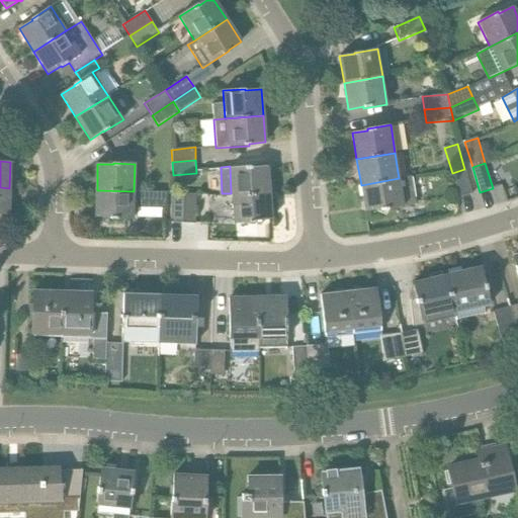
[(232,196),(270,193),(268,167),(251,168),(251,167),(230,168),(232,196)]
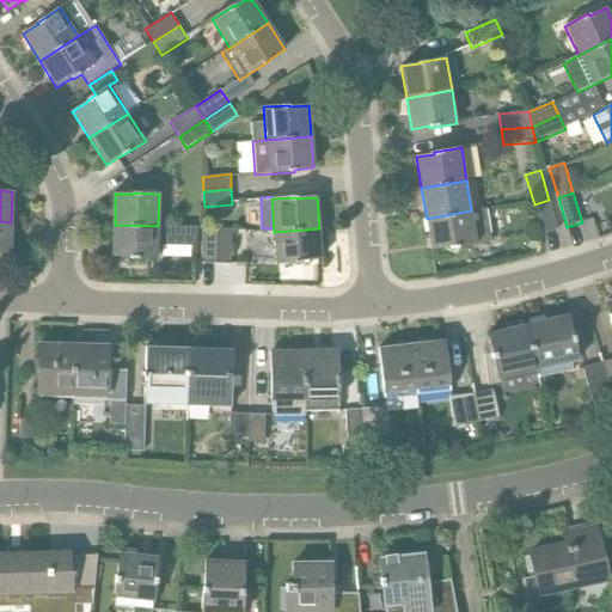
[(543,234),(558,230),(549,200),(534,204),(543,234)]
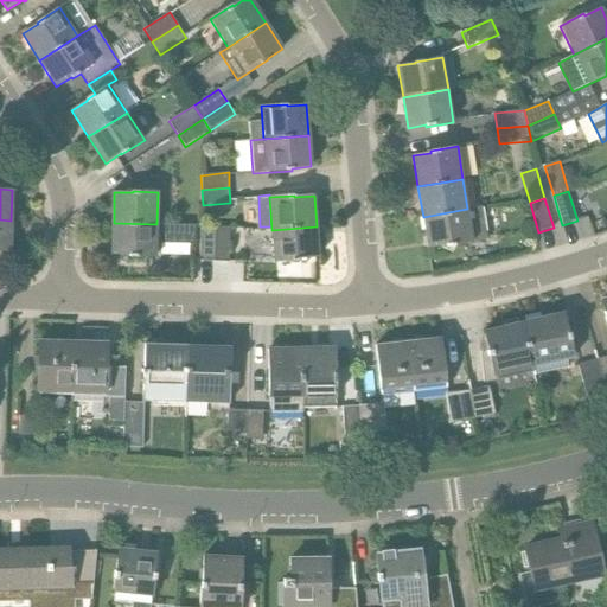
[(467,209),(423,217),(428,249),(446,246),(446,248),(487,241),(483,206),(467,209)]
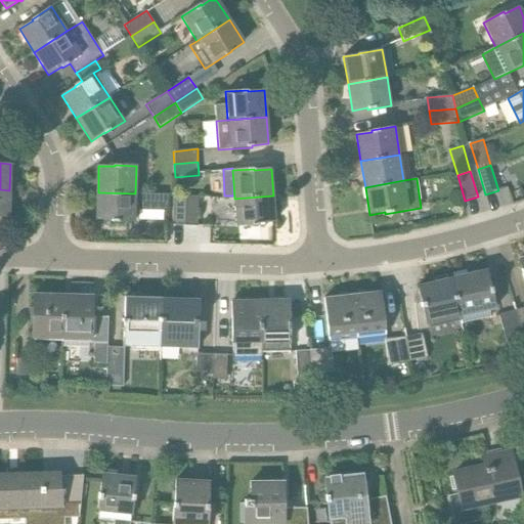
[(9,190),(0,189),(0,217),(9,218),(9,190)]
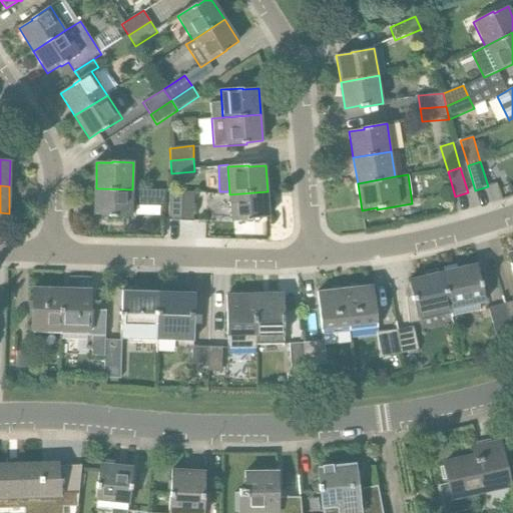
[(132,189),(96,188),(95,215),(111,215),(111,217),(131,217),(132,189)]
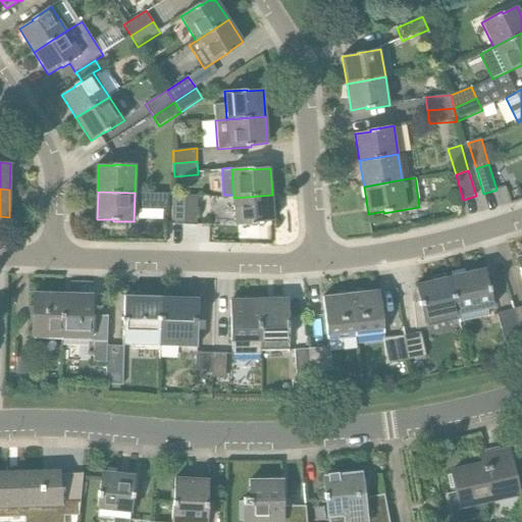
[(171,224),(185,225),(186,196),(172,195),(171,224)]
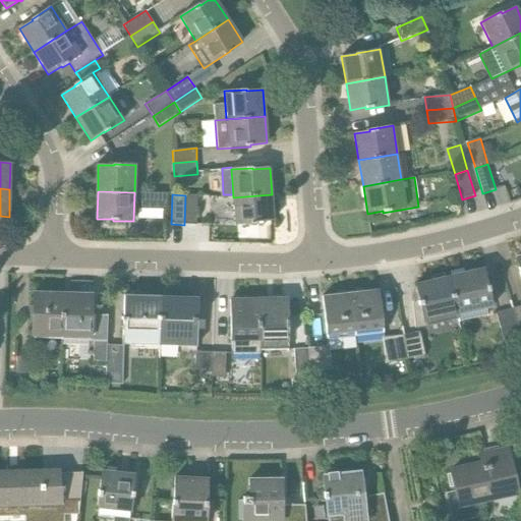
[(272,194),(233,197),(235,226),(257,224),(257,222),(274,221),(272,194)]
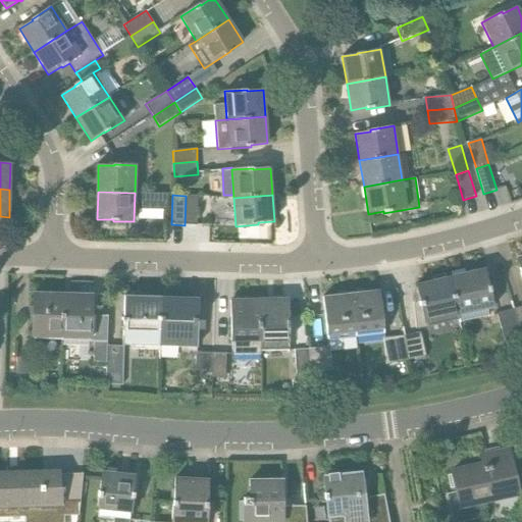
[(185,225),(197,225),(198,196),(186,196),(185,225)]
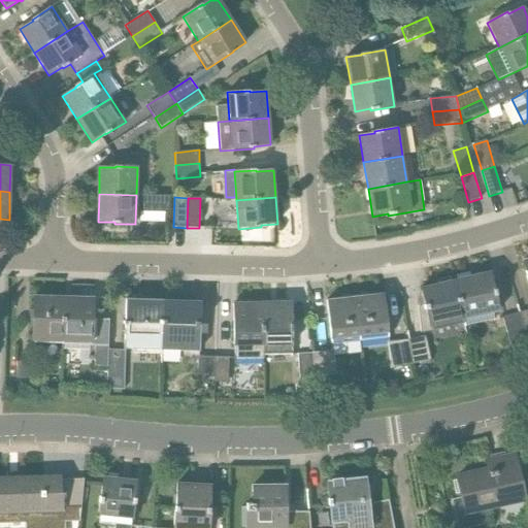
[(456,279),(465,320),(500,311),(491,271),(456,279)]
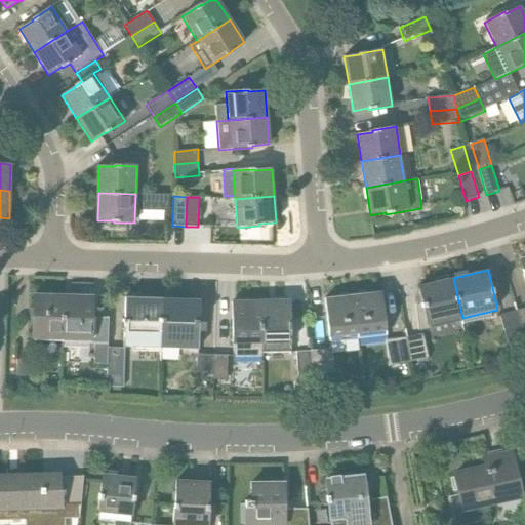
[(427,326),(462,318),(453,278),(417,285),(427,326)]
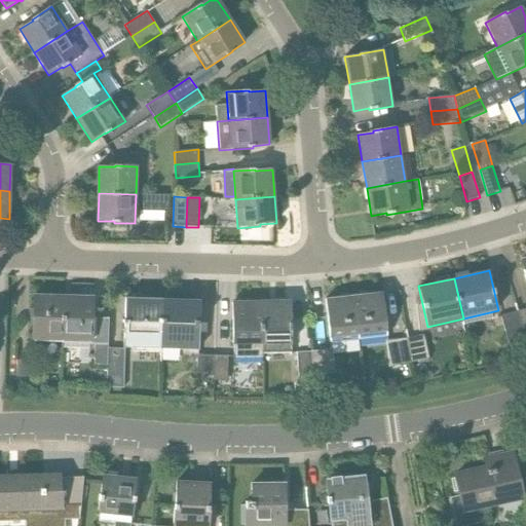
[(353,297),(359,340),(386,337),(385,332),(387,332),(382,294),(353,297)]
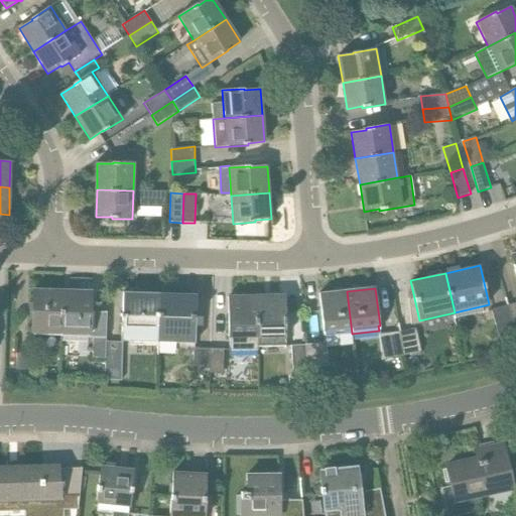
[(31,334),(60,335),(62,290),(33,289),(31,334)]
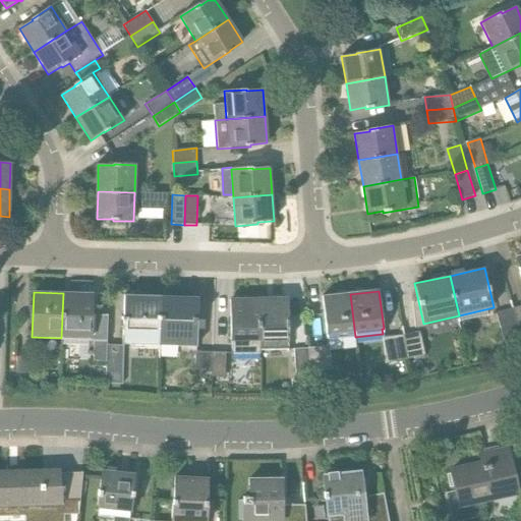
[(63,293),(61,338),(91,339),(91,340),(94,340),(93,362),(106,362),(107,346),(107,315),(92,315),(92,294),(63,293)]
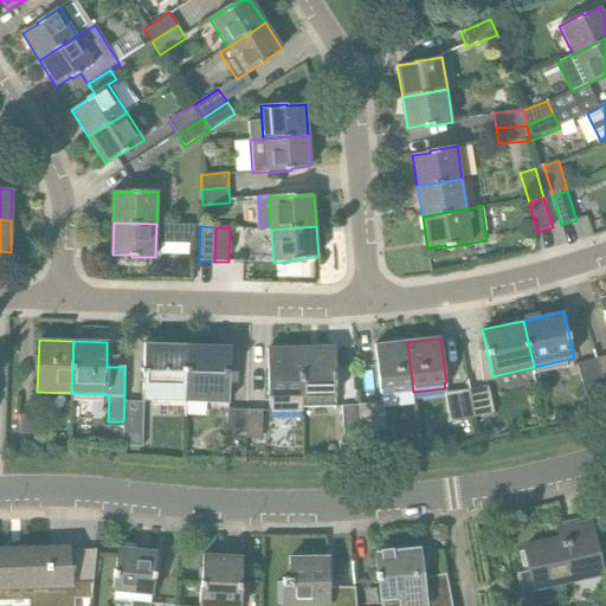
[(381,395),(413,392),(407,342),(374,346),(380,391),(381,389),(381,395)]
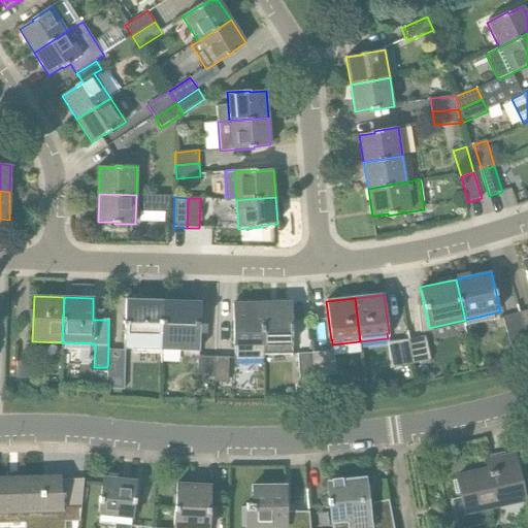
[(124,350),(162,351),(163,300),(126,299),(124,350)]
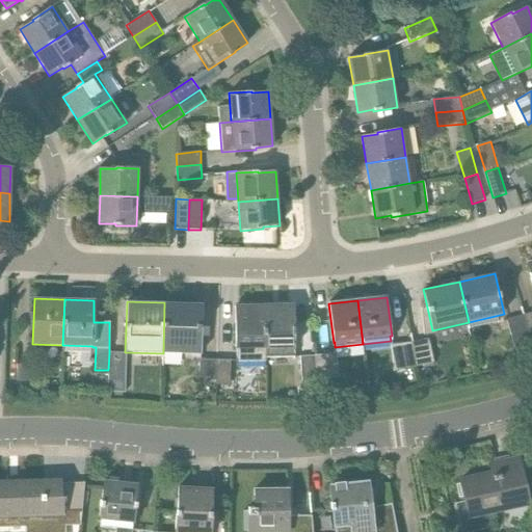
[(164,302),(163,353),(201,354),(203,303),(164,302)]
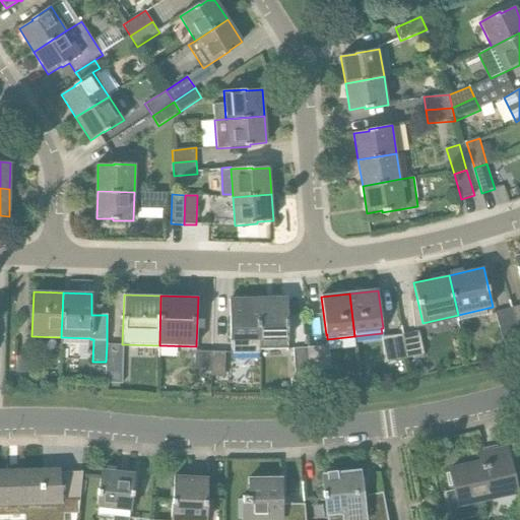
[(259,301),(260,340),(260,348),(288,348),(287,300),(259,301)]
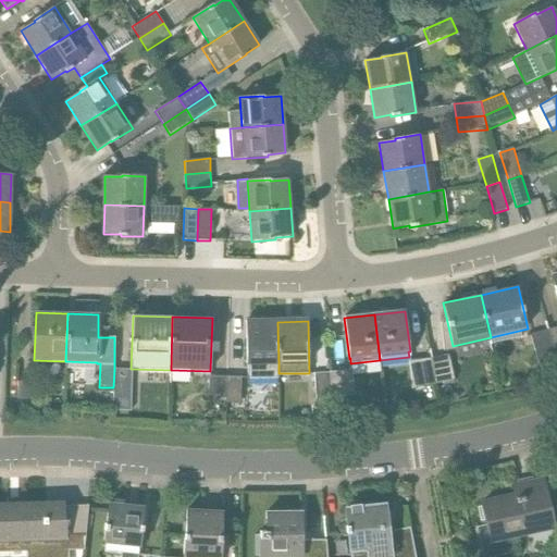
[(248,366),(279,364),(277,322),(247,322),(248,366)]
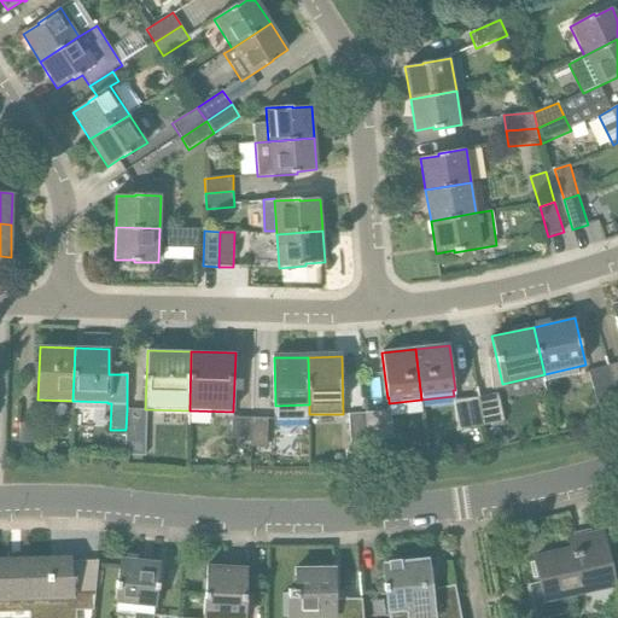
[(616,400),(617,398),(617,362),(606,367),(616,400)]
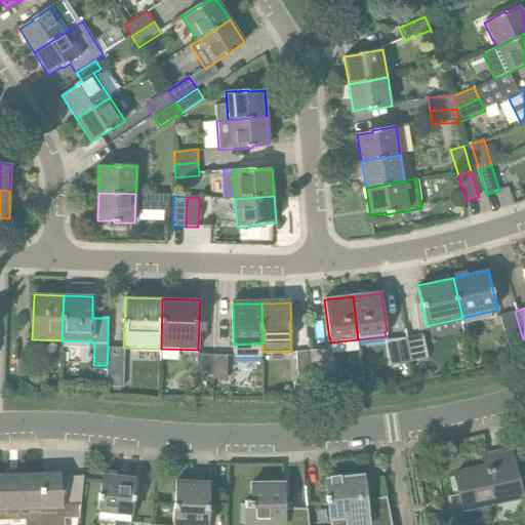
[(508,345),(523,339),(515,312),(499,316),(508,345)]
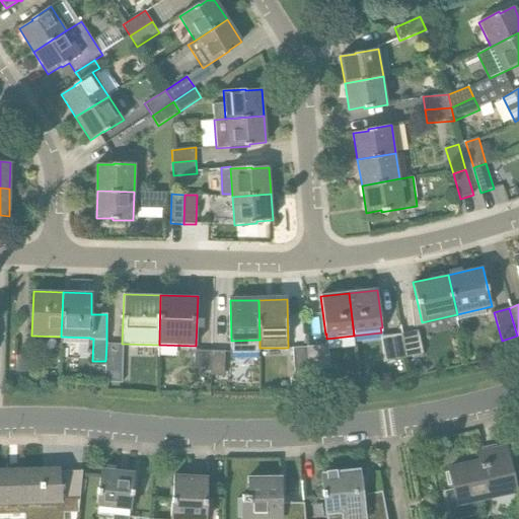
[(406,358),(424,355),(418,330),(401,335),(406,358)]
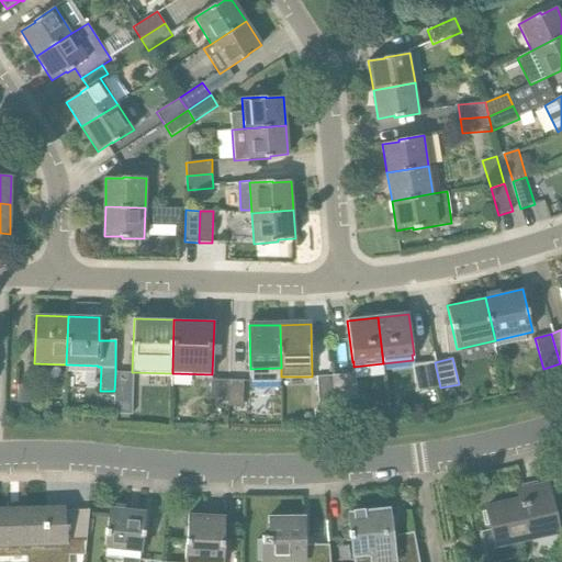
[(416,393),(440,388),(435,362),(413,364),(416,393)]
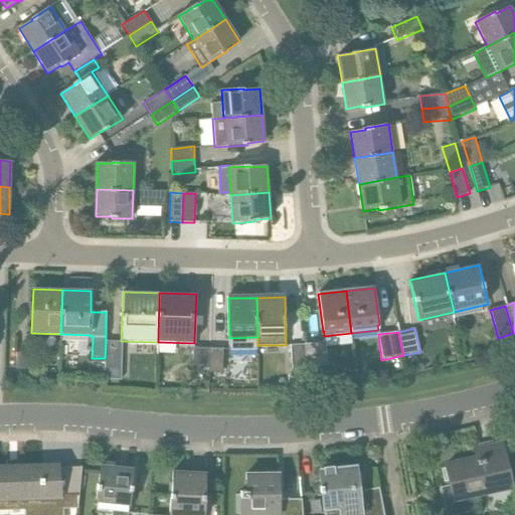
[(105,380),(121,380),(122,342),(106,342),(105,358),(105,380)]
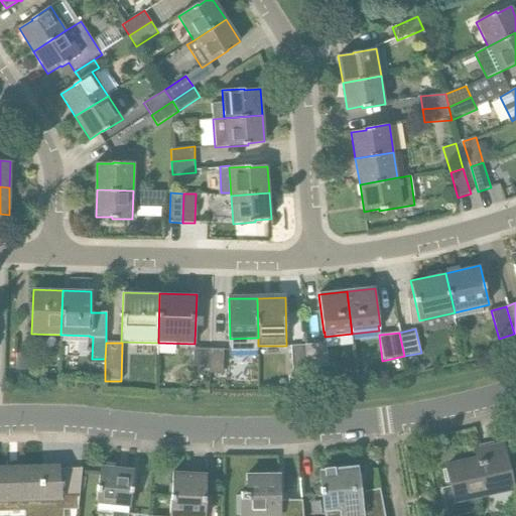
[(317,368),(328,367),(326,343),(305,345),(309,378),(318,377),(317,368)]
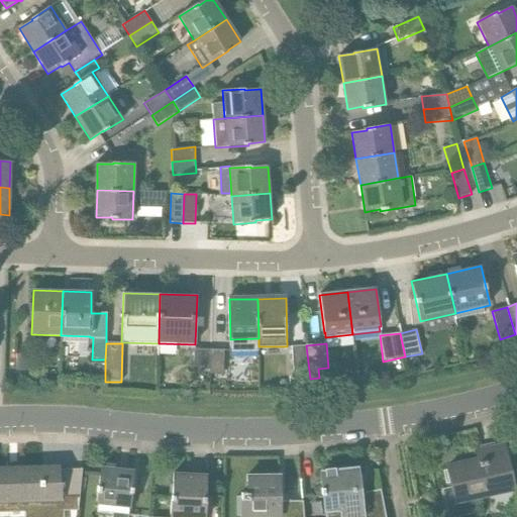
[(294,381),(310,379),(306,345),(291,347),(293,372),(294,381)]
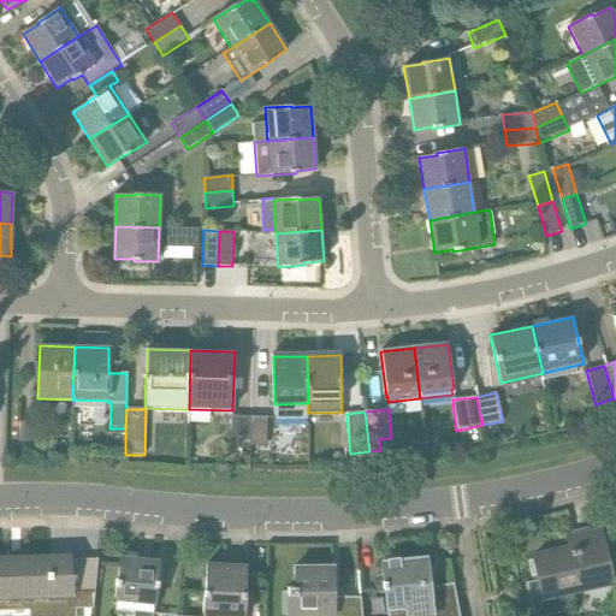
[(230,445),(248,446),(249,416),(231,416),(230,445)]
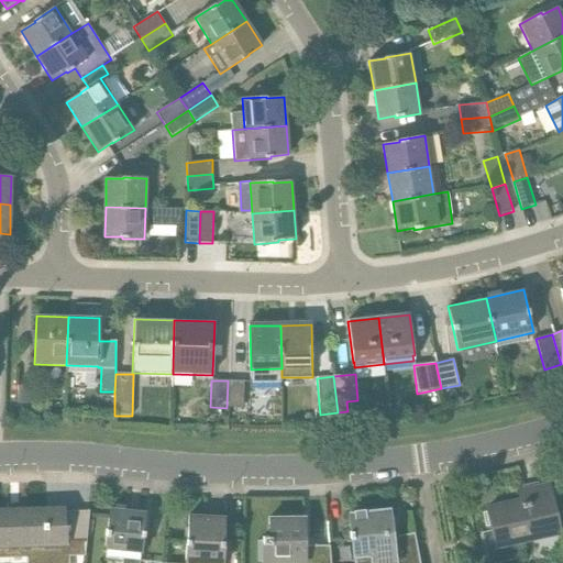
[(227,408),(243,408),(244,382),(228,381),(227,408)]
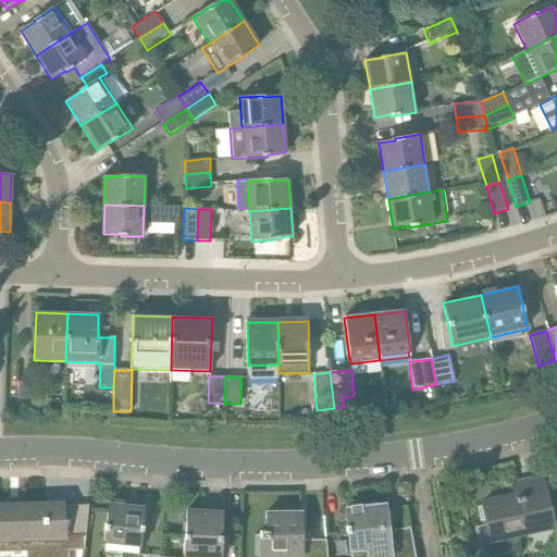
[(17,407),(33,407),(34,383),(19,382),(17,407)]
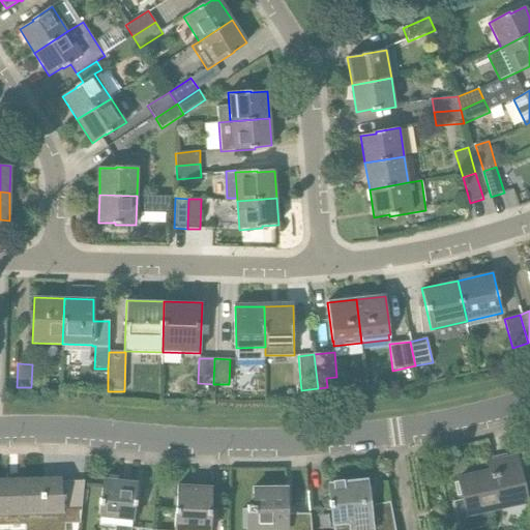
[(459,481),(463,499),(452,501),(459,529),(471,529),(492,526),(489,513),(529,503),(528,499),(529,498),(529,483),(523,486),(517,458),(489,464),(491,474),(459,481)]
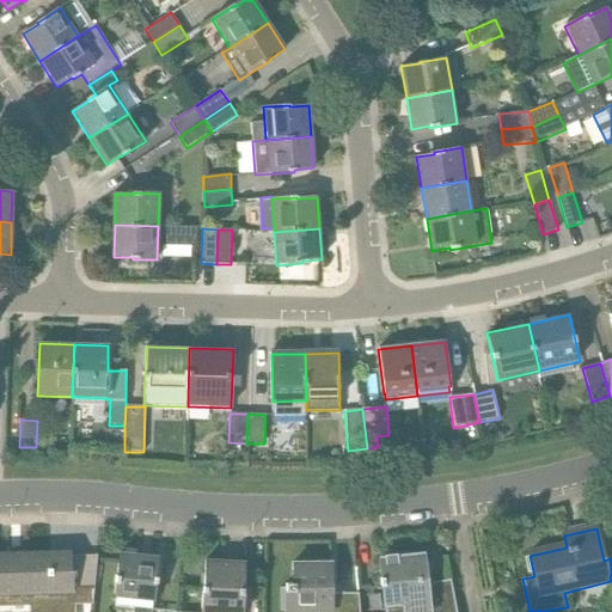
[(0,554),(0,594),(73,592),(73,571),(72,571),(72,552),(0,554)]
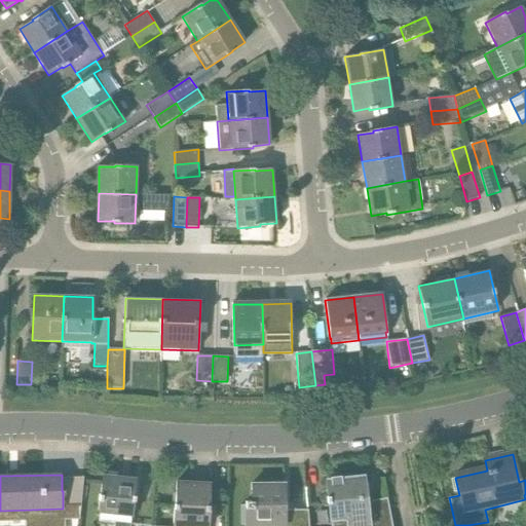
[(99,514),(100,515),(99,522),(130,525),(130,518),(133,518),(137,480),(103,476),(99,514)]
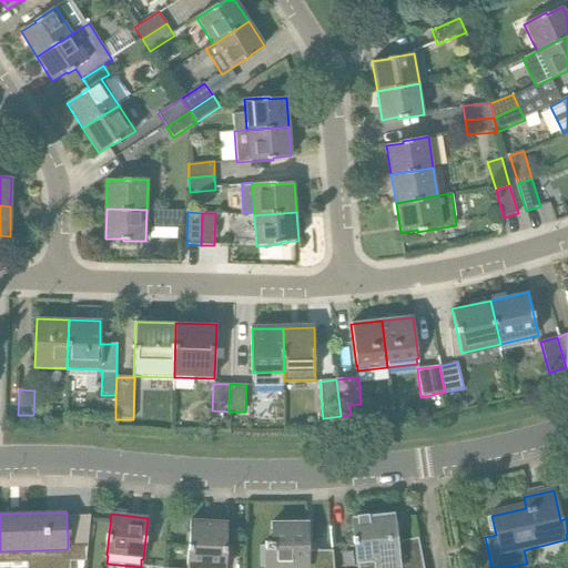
[(334,567),(397,567),(392,517),(353,519),(357,564),(334,565),(334,567)]
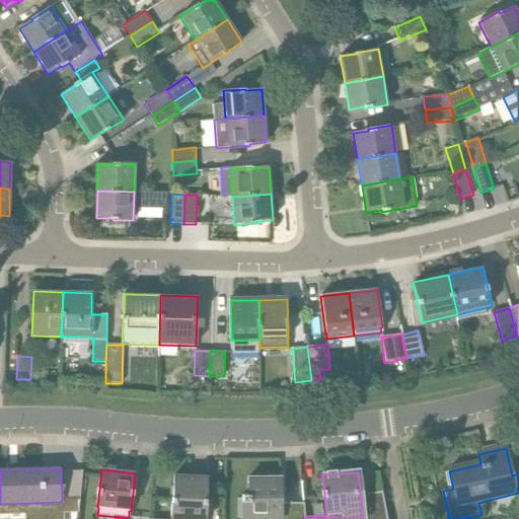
[(172,498),(170,518),(205,518),(206,500),(207,478),(174,476),(173,499),(172,498)]
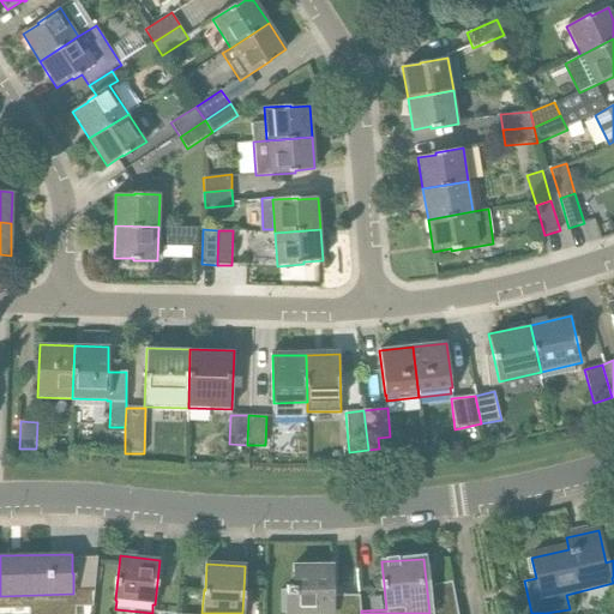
[(293,566),(293,613),(332,613),(332,565),(293,566)]
